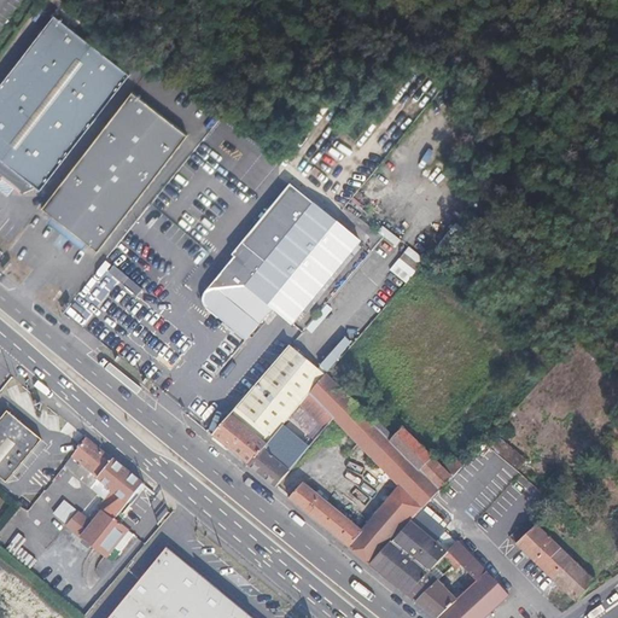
[(0,88),(0,175),(9,182),(24,194),(35,188),(40,193),(129,79),(54,19),(0,88)]
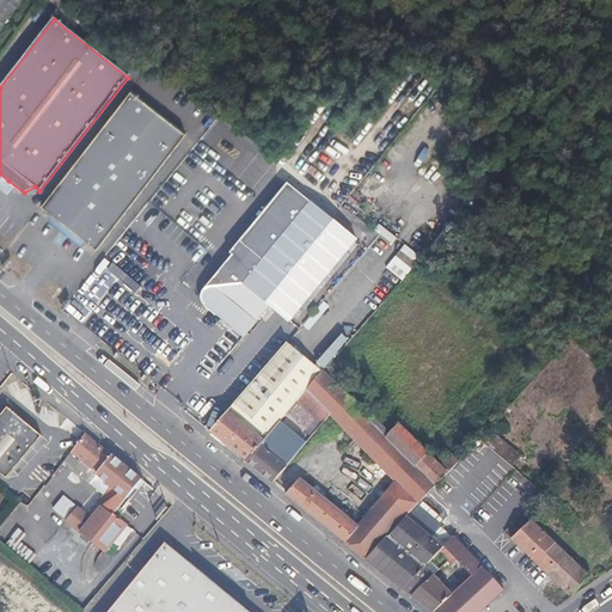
[(97,252),(185,139),(129,96),(41,208),(97,252)]
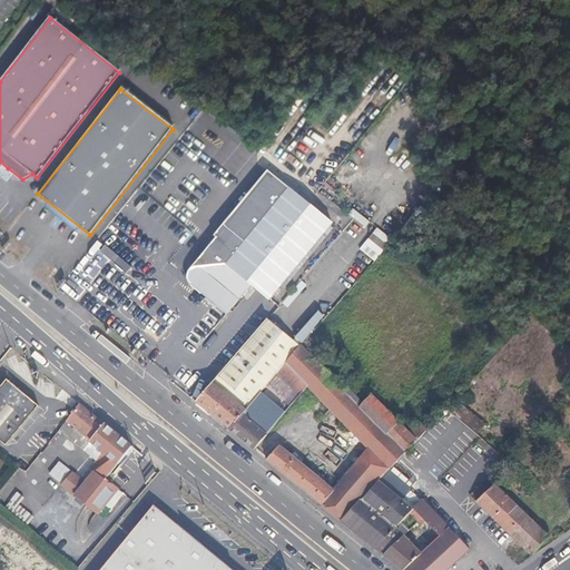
[(333,224),(267,170),(214,235),(217,237),(189,271),(187,276),(188,279),(189,282),(190,285),(227,313),(252,284),(272,300),(333,224)]
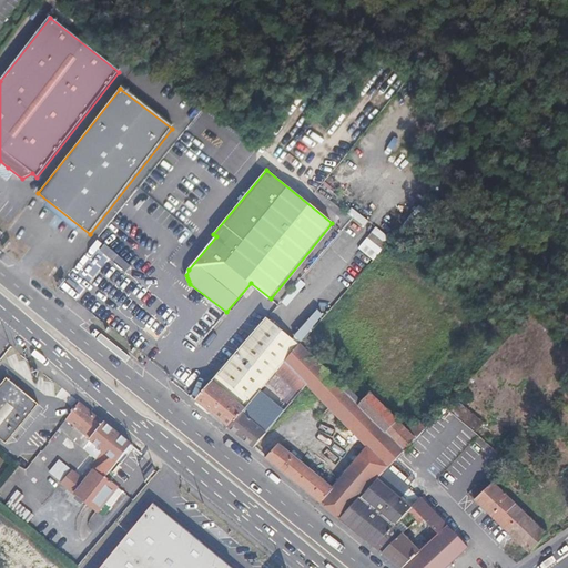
[(358,249),(374,261),(391,239),(375,226),(358,249)]
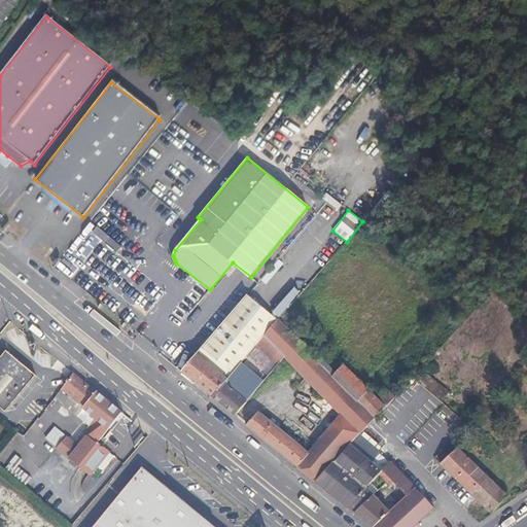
[(187,377),(212,397),(265,336),(278,320),(249,295),(187,367),(182,373),(187,377)]
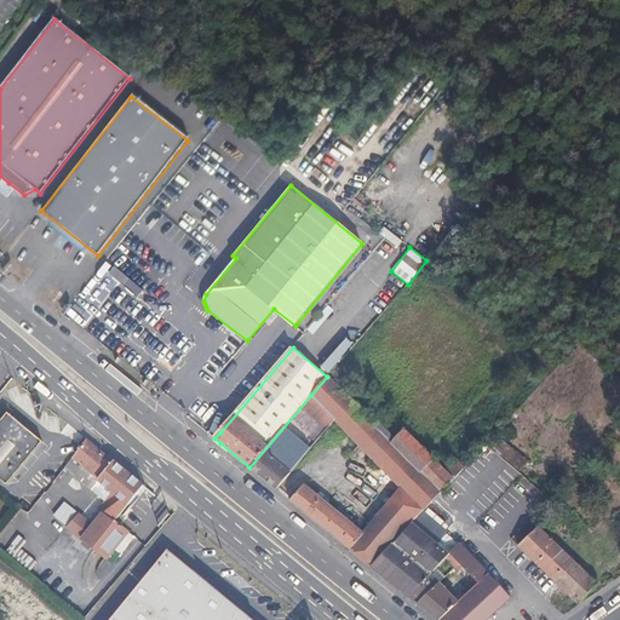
[(328,377),(327,377),(311,395),(336,419),(403,489),(424,511),(453,480),(411,436),(405,429),(392,441),(328,377)]
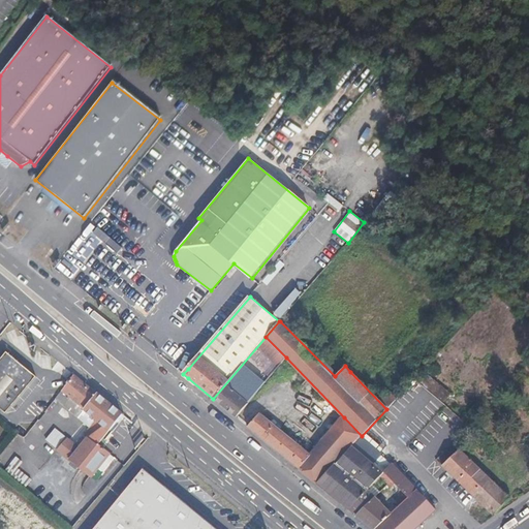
[(266,337),(213,399),(237,417),(286,358),(266,337)]
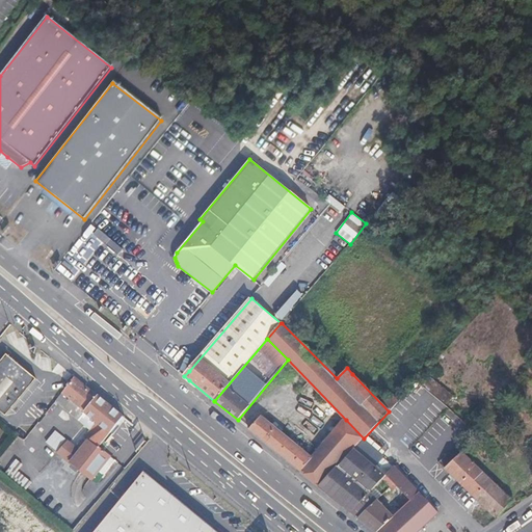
[(6,354),(0,362),(0,410),(5,416),(36,379),(22,367),(6,354)]
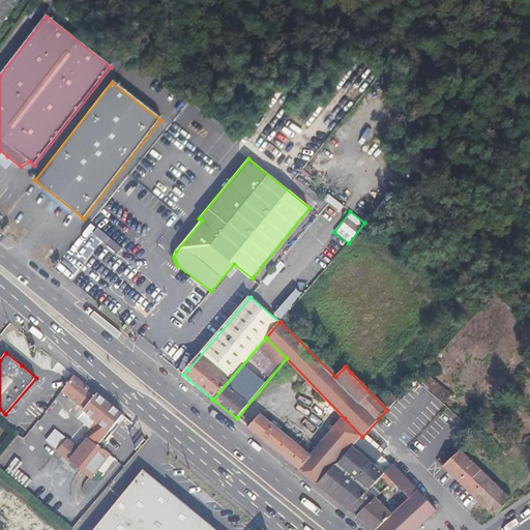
[(65,369),(47,393),(84,423),(96,424),(105,432),(108,429),(112,433),(119,424),(117,423),(123,415),(65,369)]
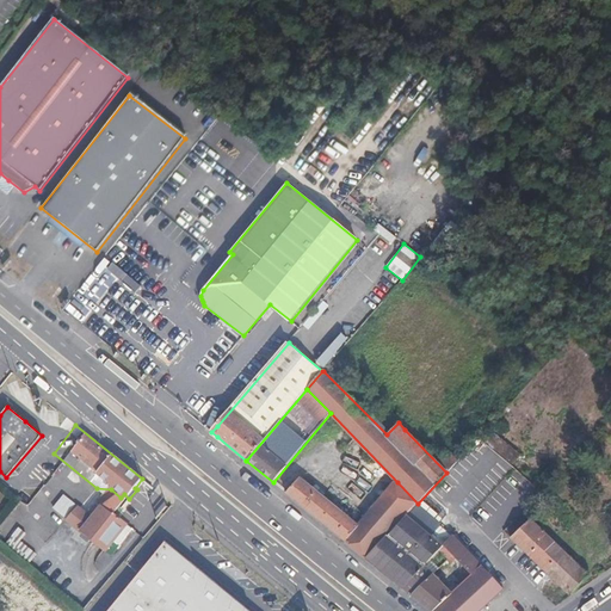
[(366,559),(381,544),(357,525),(300,479),(287,493),(366,559)]
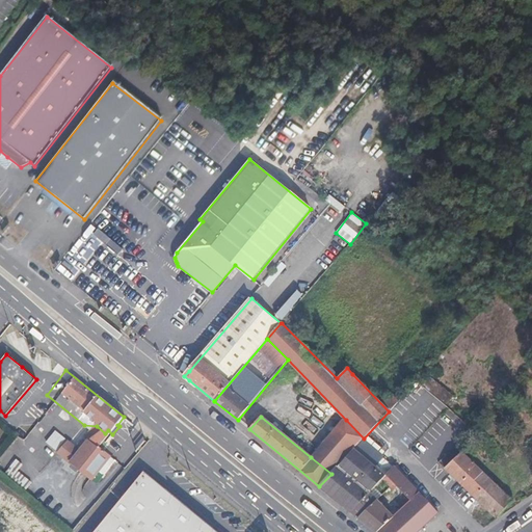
[(364,439),(346,420),(311,457),(331,474),(355,447),(364,439)]
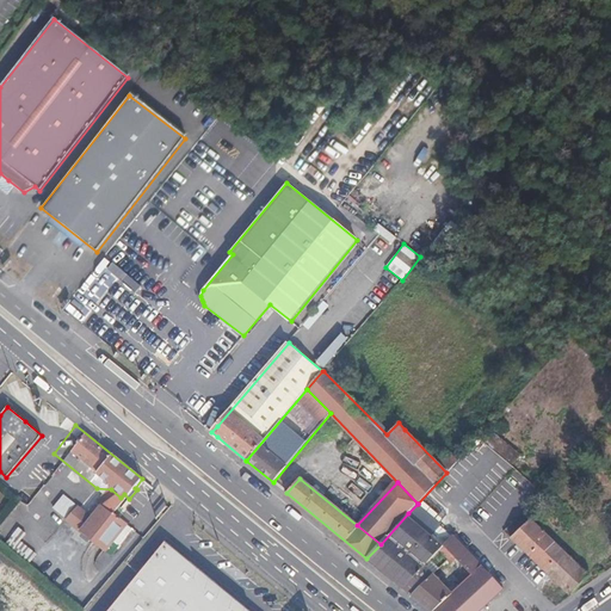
[(79,507),(67,520),(106,551),(113,541),(122,547),(134,530),(118,518),(133,501),(129,499),(124,494),(121,498),(111,489),(97,488),(104,495),(88,514),(79,507)]
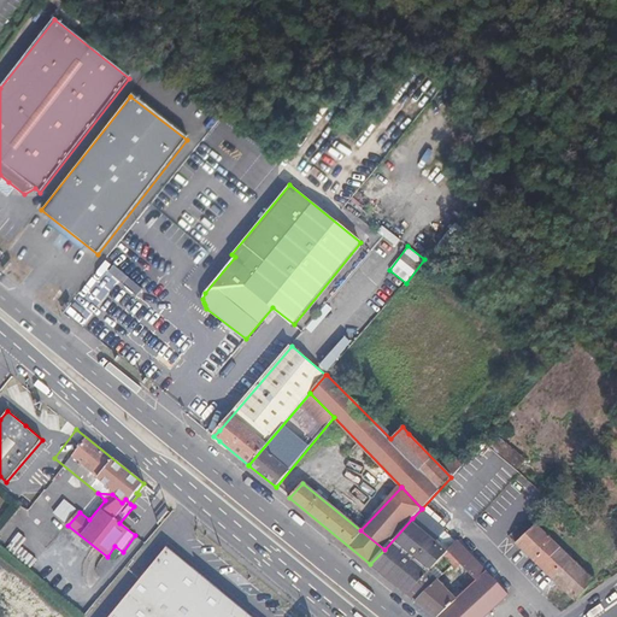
[(370,564),(406,594),(422,576),(439,558),(446,550),(412,518),(385,550),(370,564)]
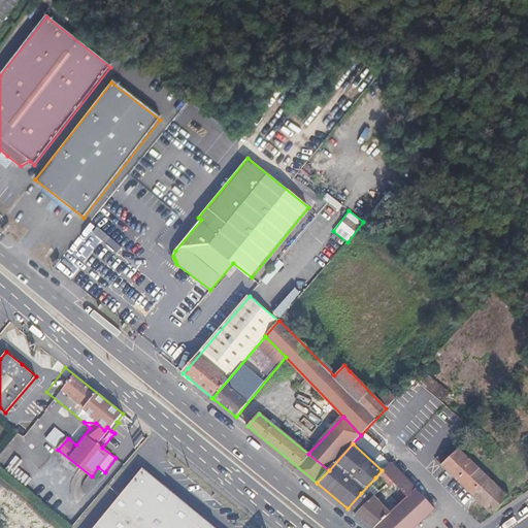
[(509,497),(458,449),(441,465),(493,515),(509,497)]
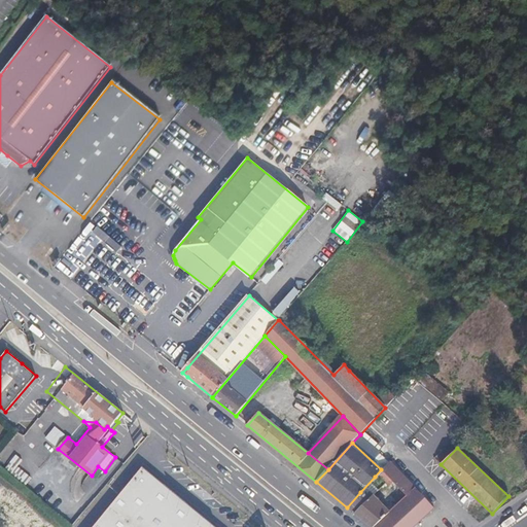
[(26,486),(33,478),(19,466),(24,459),(16,454),(15,455),(10,452),(1,463),(6,467),(4,469),(26,486)]
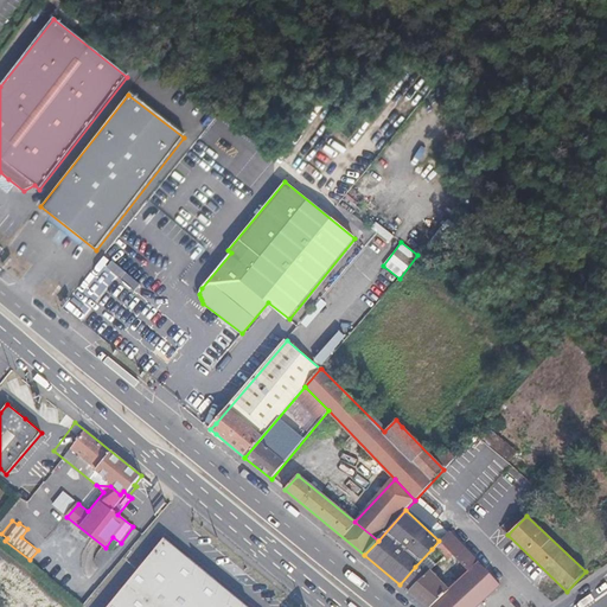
[(447,593),(432,606),(478,606),(500,586),(451,532),(446,534),(439,542),(447,550),(468,573),(455,585),(447,593)]
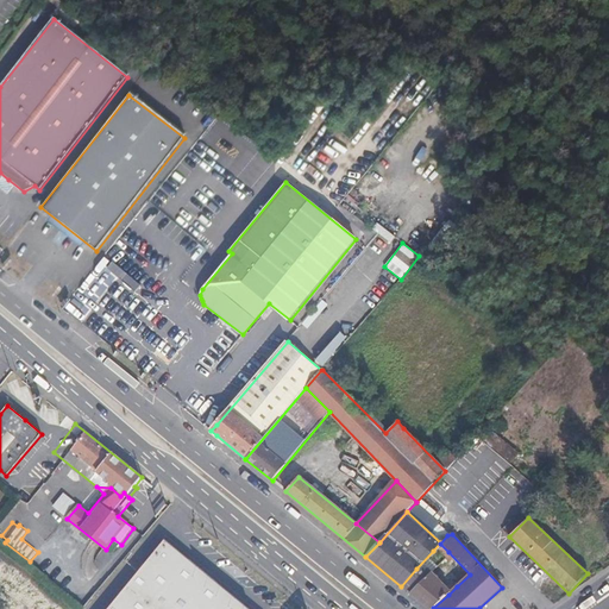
[(244,608),(163,542),(107,608),(244,608)]
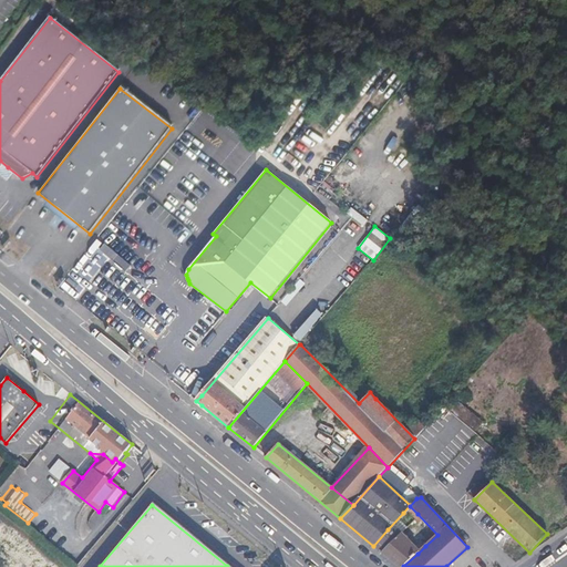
[(410,506),(410,505),(403,513),(412,521),(418,514),(410,506)]
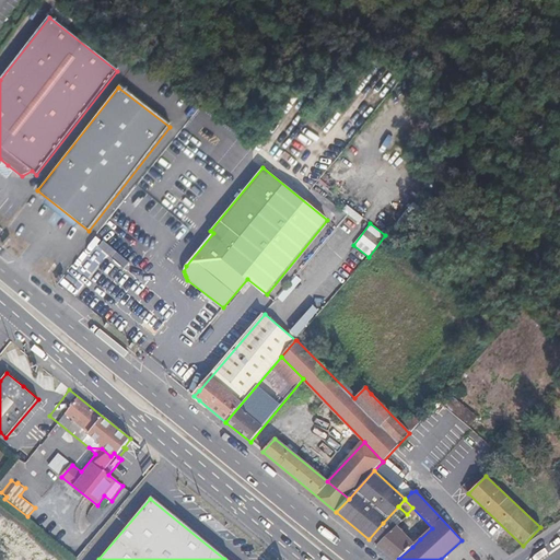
[(410,528),(420,539),(432,528),(412,508),(407,514),(415,523),(410,528)]
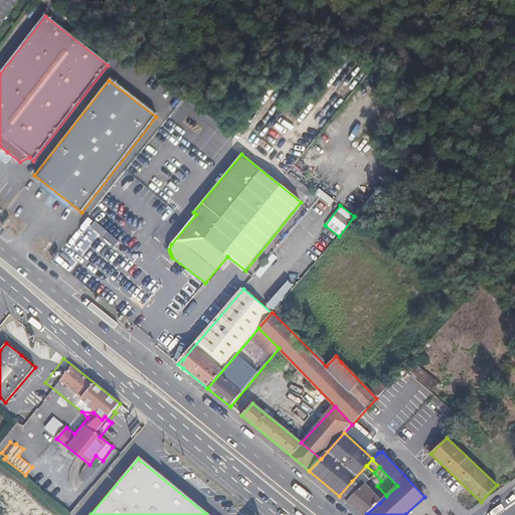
[(352,481),(339,496),(347,502),(360,488),(352,481)]
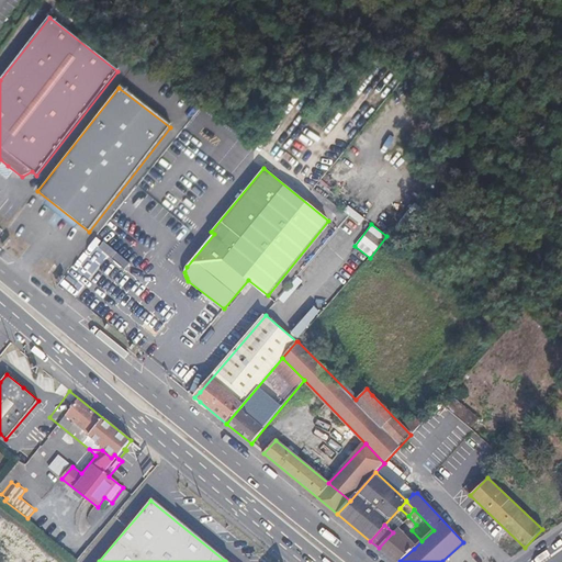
[(400,561),(414,549),(393,532),(379,548),(389,557),(395,561),(400,561)]
